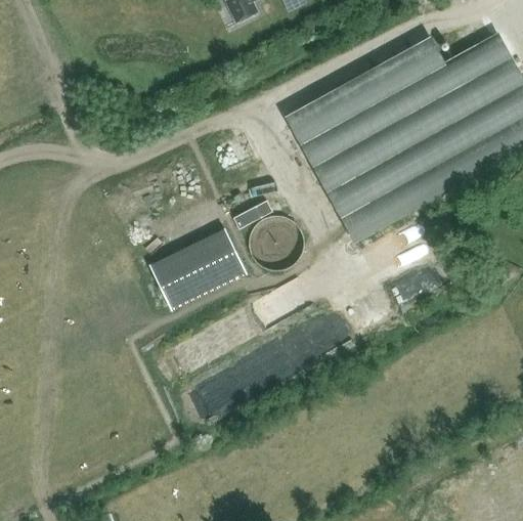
[(253,1),(255,0),(225,0),(236,23),(258,11),(253,1)]
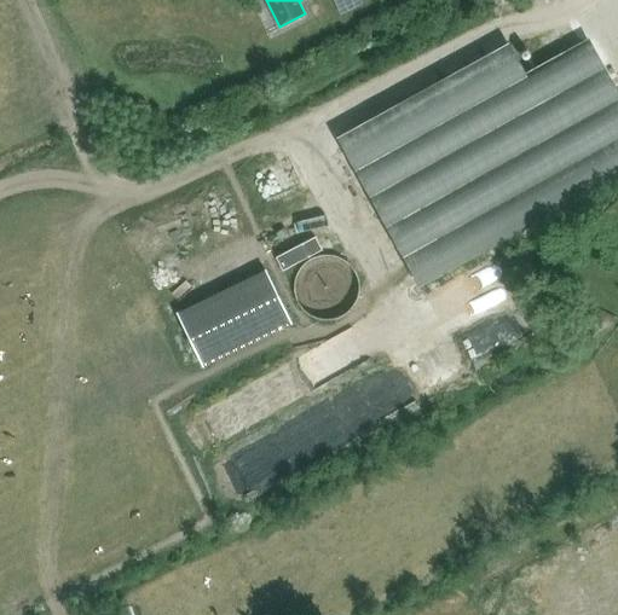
[(527,76),(508,42),(338,135),(417,280),(617,169),(617,92),(590,41),(527,76)]
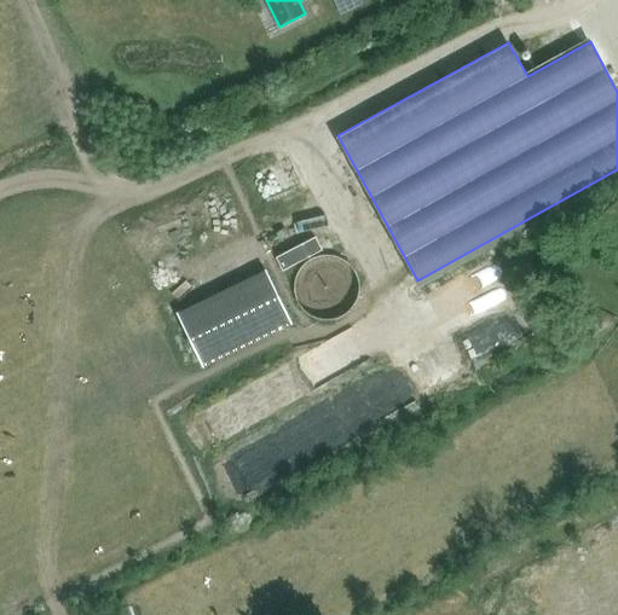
[(322,248),(315,236),(276,256),(283,268),(322,248)]
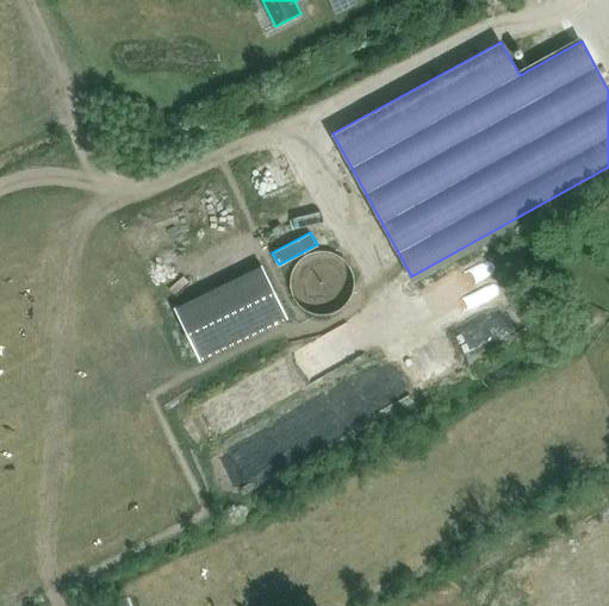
[(294,263),(292,269),(290,274),(290,279),(289,285),(290,289),(291,295),(294,300),(298,305),(303,308),(308,311),(314,312),(318,313),(324,313),(330,312),(335,311),(340,307),(345,304),(348,299),(350,294),(352,289),(353,283),(353,279),(352,273),(350,267),(347,262),(343,258),(339,255),(334,252),(329,250),(323,249),(317,250),(312,251),(306,252),(302,256),(298,260),(294,263)]
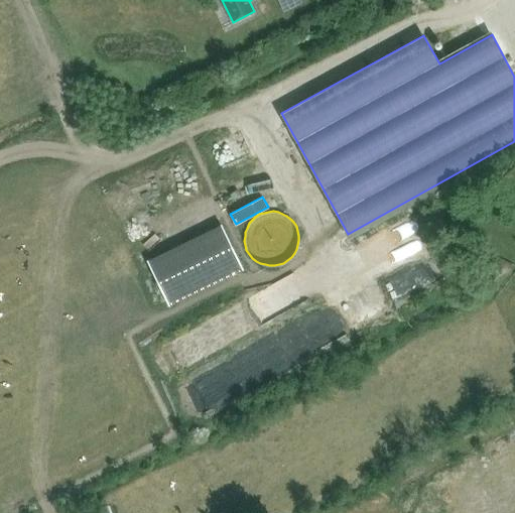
[(230,228),(211,238),(221,256),(239,246),(230,228)]
